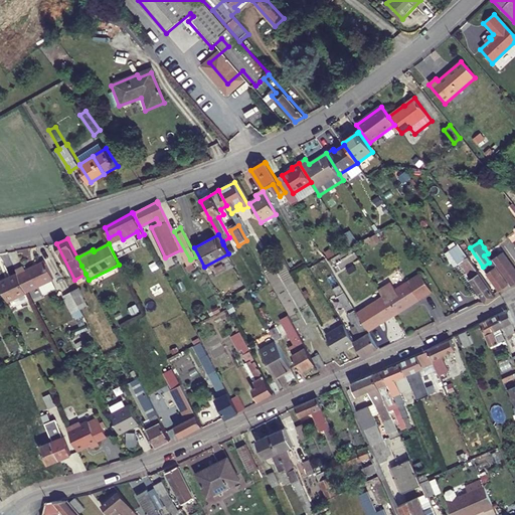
[(349,247),(329,259),(335,270),(355,259),(349,247)]
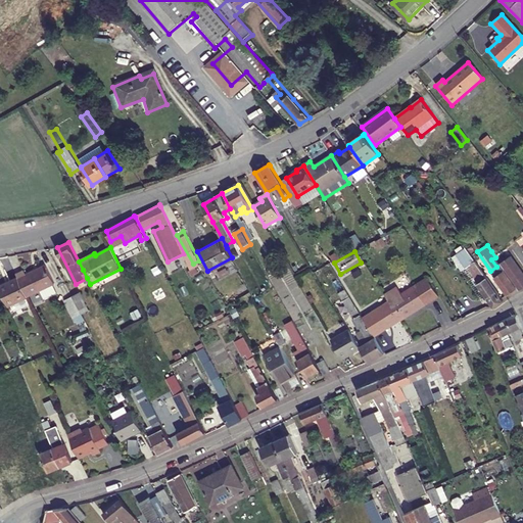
[(479,285),(494,307),(504,301),(497,292),(480,268),(476,262),(469,252),(460,257),(467,268),(469,266),(479,285)]
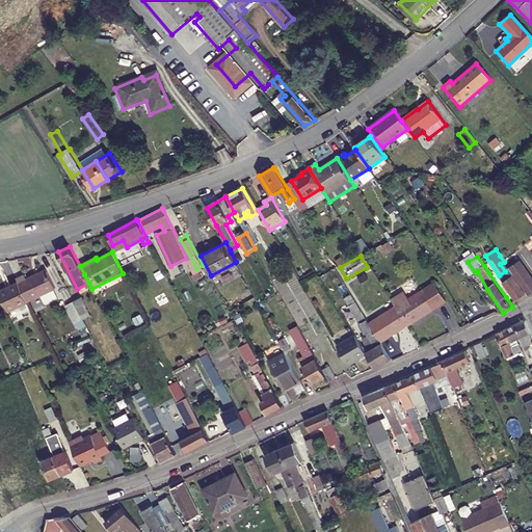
[(531,293),(531,277),(519,260),(510,267),(513,271),(530,294),(531,293)]
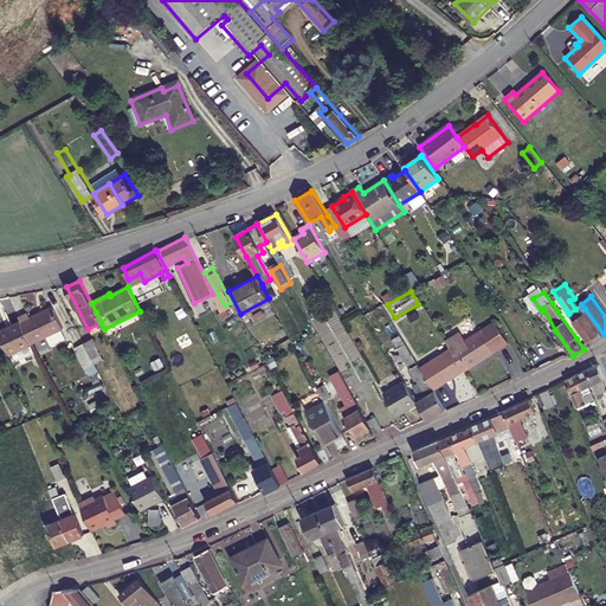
[(533,298),(527,303),(535,315),(541,310),(533,298)]
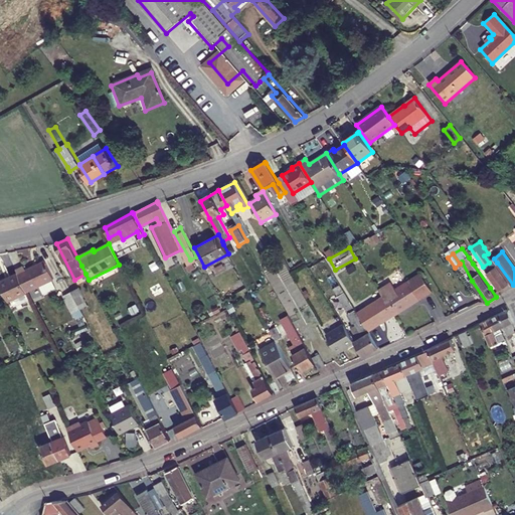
[(497,266),(492,260),(488,253),(484,255),(489,263),(483,267),(500,291),(509,285),(496,267),(497,266)]
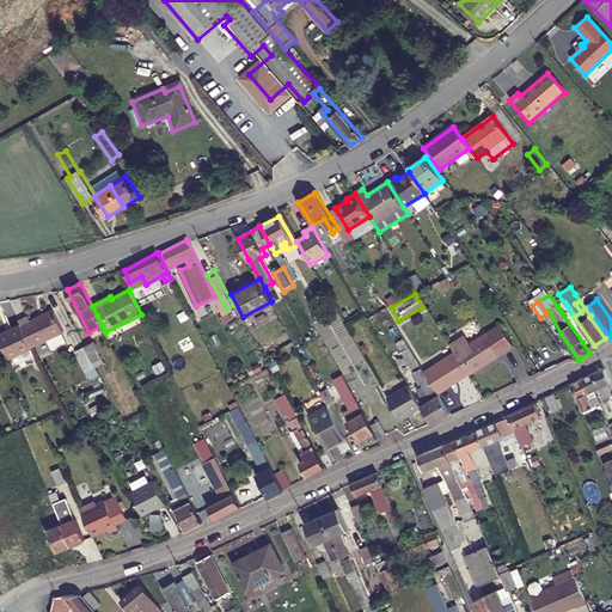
[(587,307),(585,308),(591,316),(589,317),(605,338),(607,341),(610,338),(591,312),(587,307)]
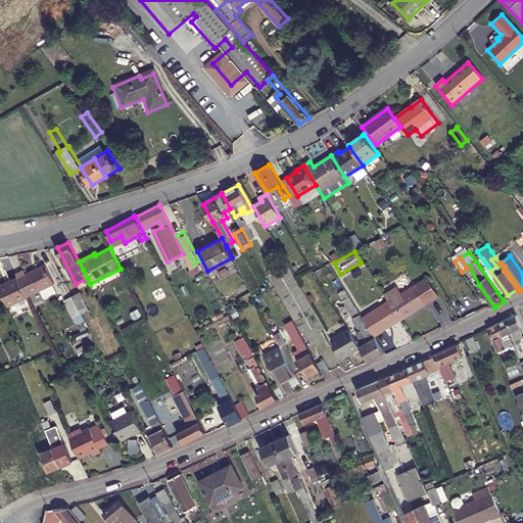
[(47,267),(38,271),(44,284),(46,287),(55,283),(47,267)]
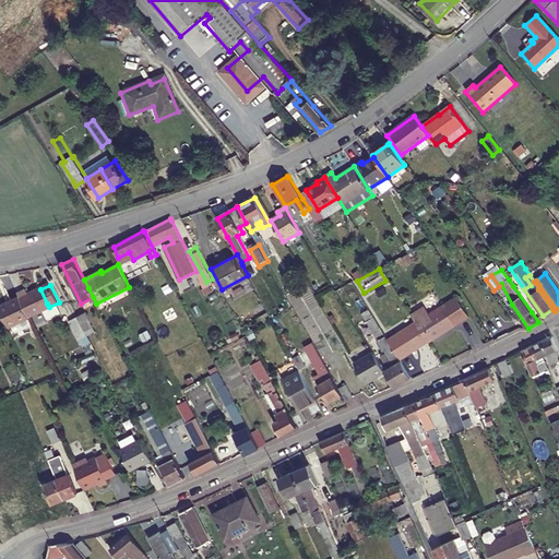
[(378,292),(381,297),(389,292),(385,287),(378,292)]
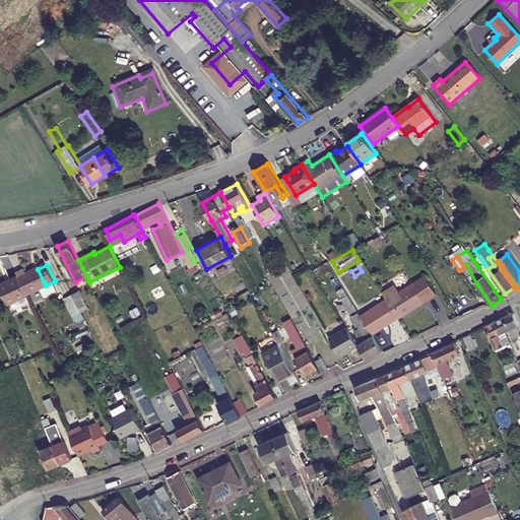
[(24,268),(16,272),(27,295),(46,285),(44,282),(38,269),(34,270),(34,269),(26,273),(24,268)]
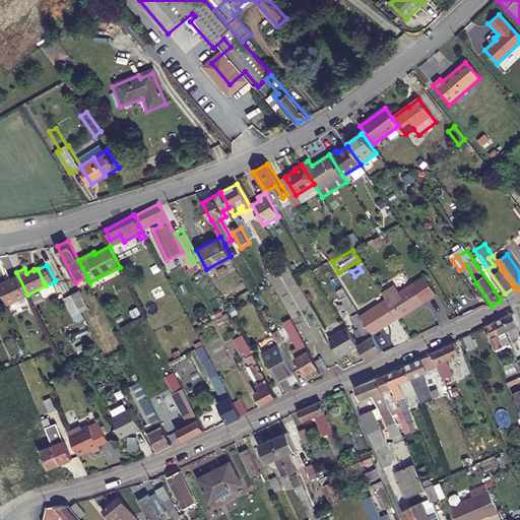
[(0,285),(1,287),(1,288),(8,305),(26,297),(17,276),(0,283),(0,285)]
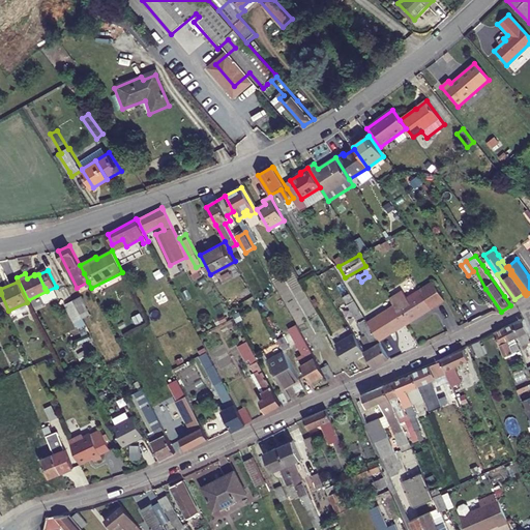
[(420,292),(394,307),(403,320),(406,325),(432,310),(432,308),(444,300),(434,283),(420,291),(420,292)]
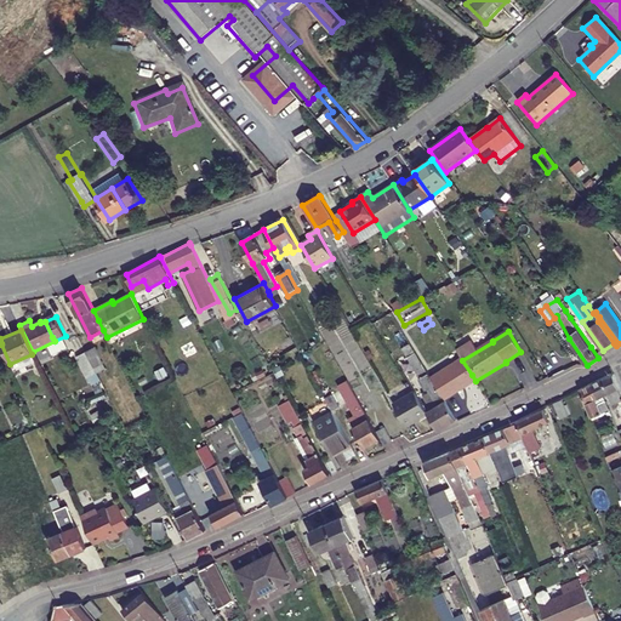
[(93,346),(84,351),(93,368),(102,364),(93,346)]
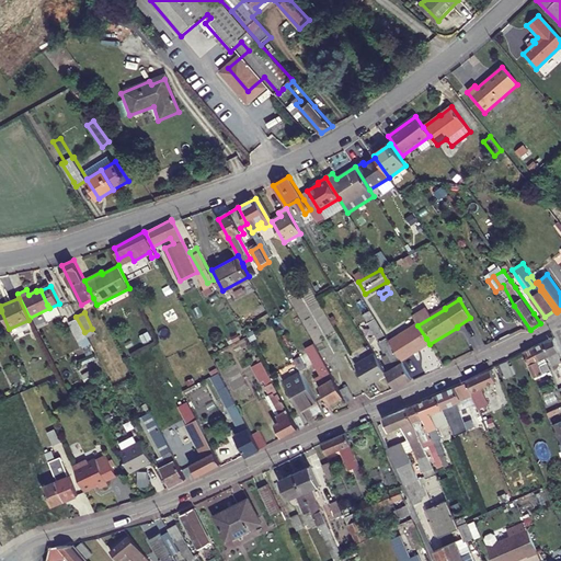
[(378,318),(375,313),(364,320),(393,368),(386,373),(387,373),(391,380),(397,389),(414,378),(405,362),(403,359),(391,340),(378,318)]
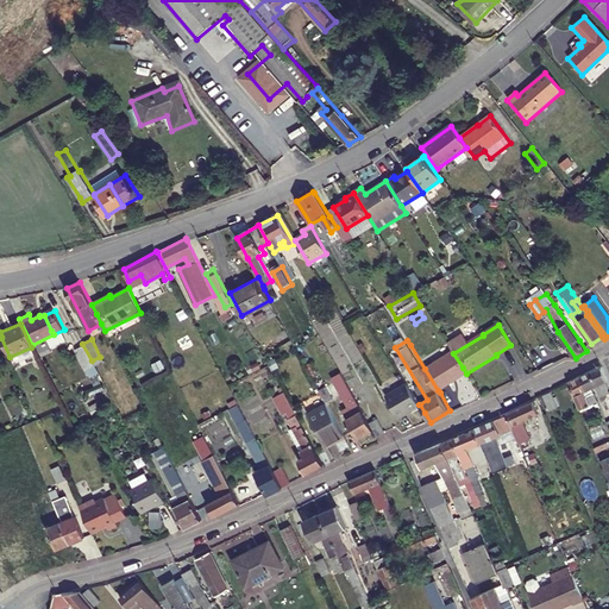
[(92,360),(82,344),(75,349),(85,369),(94,365),(92,360)]
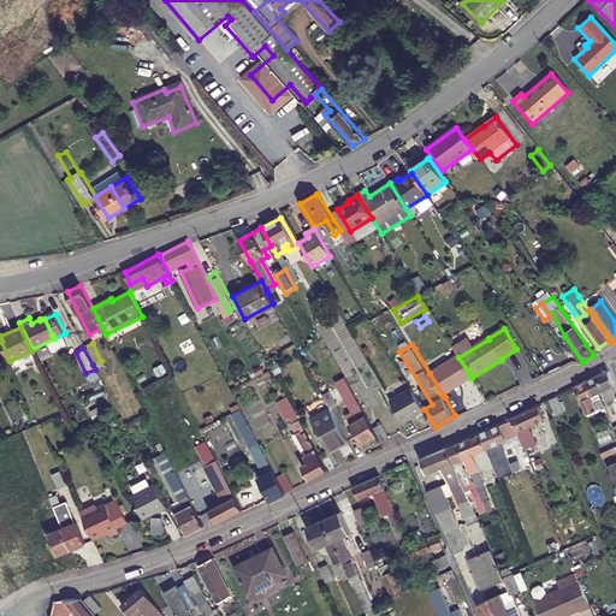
[(458,357),(457,356),(430,373),(443,395),(472,378),(468,372),(458,357)]
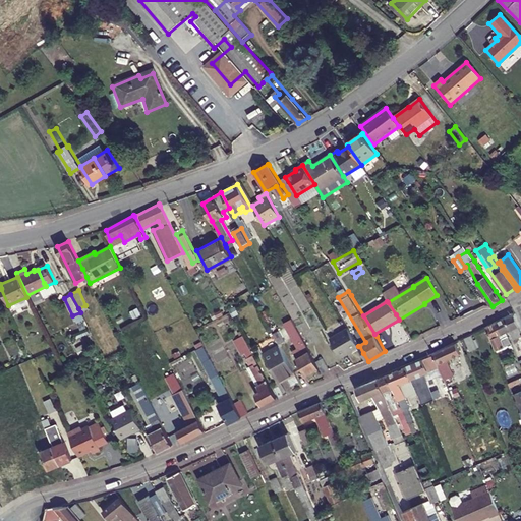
[(497,323),(502,335),(510,331),(515,343),(519,341),(520,346),(520,328),(515,313),(497,323)]
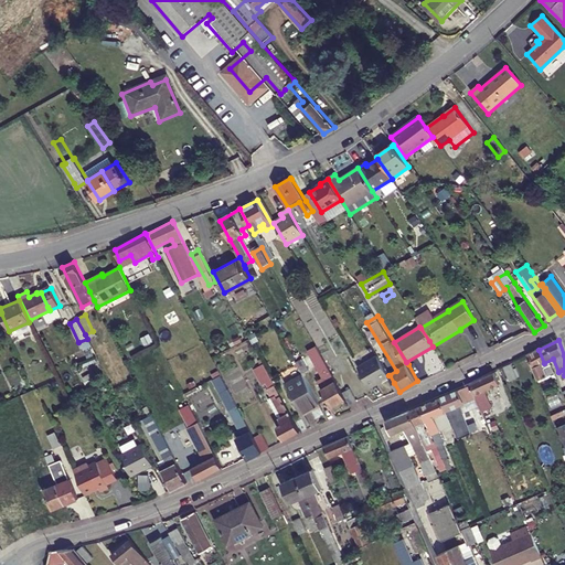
[(544,363),(539,350),(528,355),(540,380),(548,375),(544,363)]
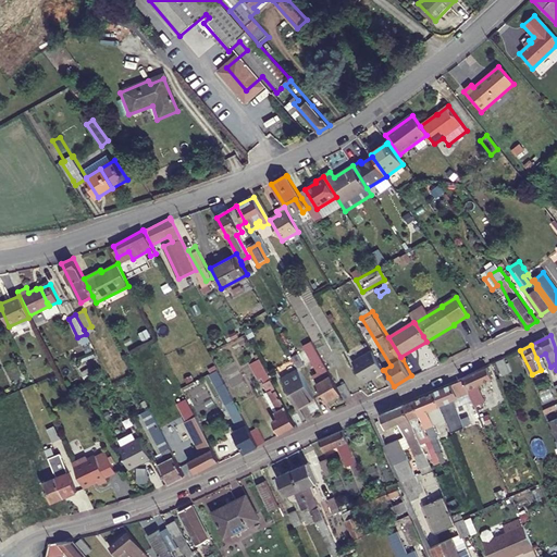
[(297,366),(310,360),(305,348),(292,355),(297,366)]
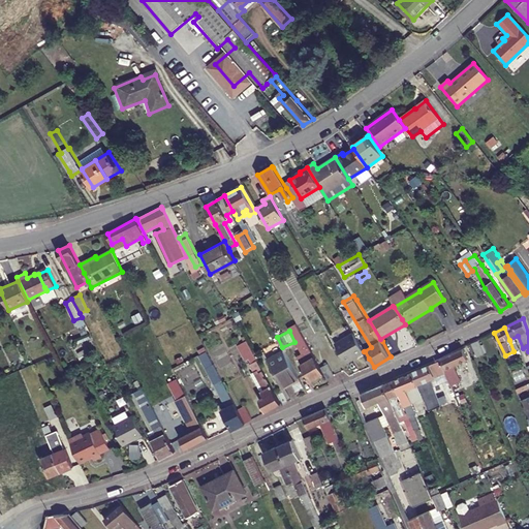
[(306,341),(301,333),(292,337),(298,346),(300,345),(308,361),(301,365),(310,383),(324,375),(321,369),(317,362),(306,341)]
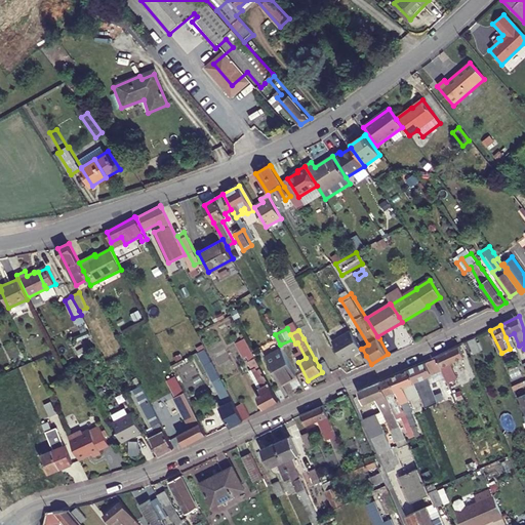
[(351,330),(332,342),(344,362),(352,357),(351,356),(362,349),(361,349),(351,330)]
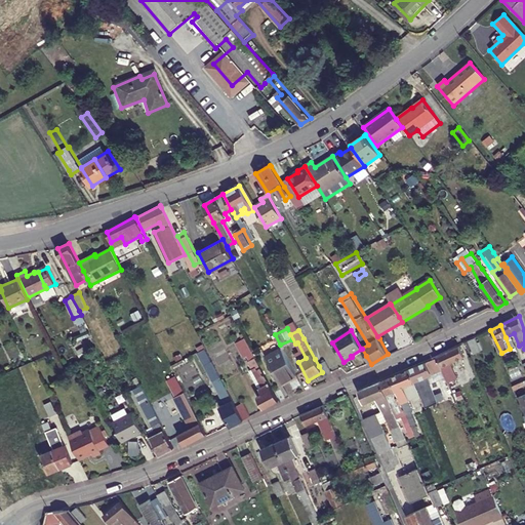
[(481,350),(476,337),(469,340),(475,353),(481,350)]
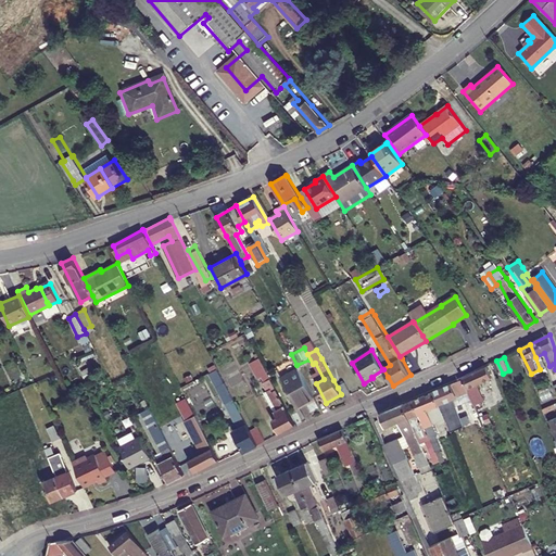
[(297,426),(260,358),(250,363),(258,379),(263,376),(266,381),(263,382),(274,402),(270,404),(278,418),(274,420),(280,434),(281,433),(297,426)]
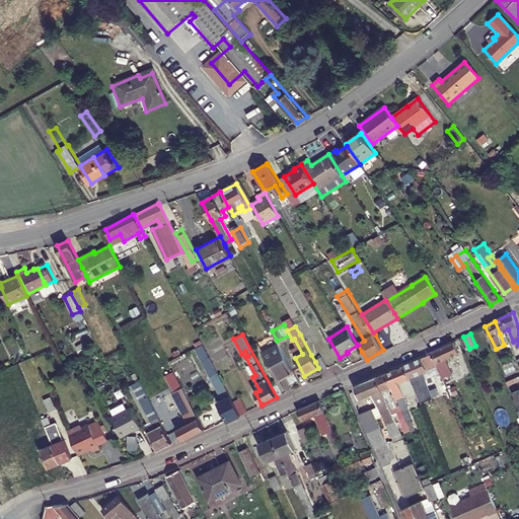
[(439,349),(432,352),(444,379),(454,374),(447,359),(460,353),(455,342),(439,349)]
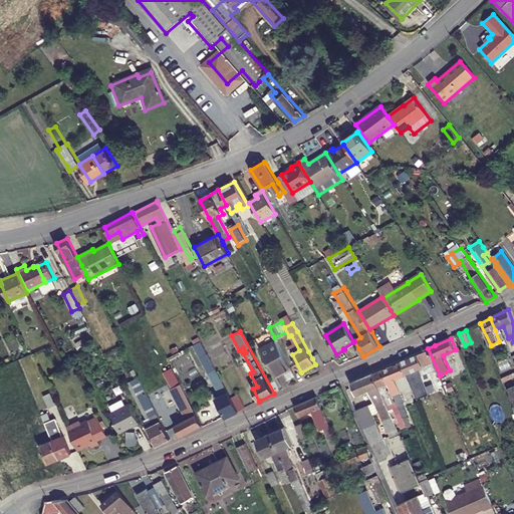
[(289,340),(278,345),(283,355),(294,349),(289,340)]
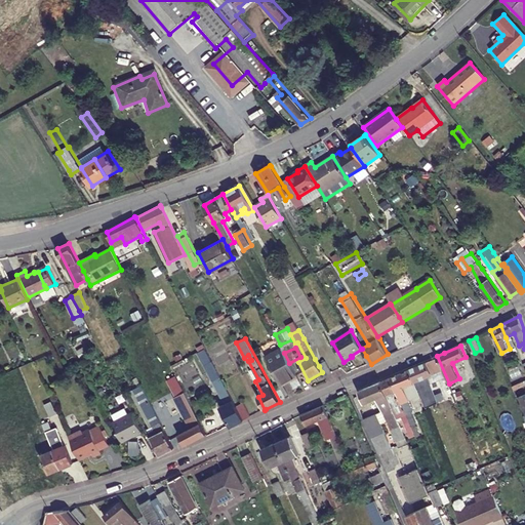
[(296,376),(289,363),(284,353),(283,351),(282,349),(267,358),(281,386),(296,376)]
